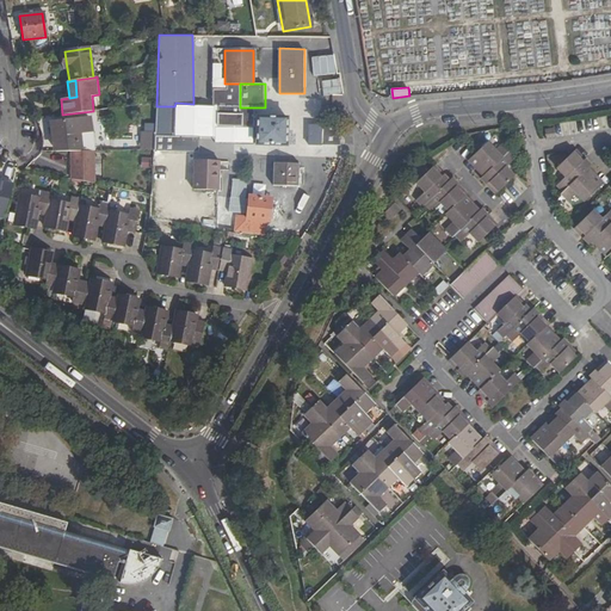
[(217,107),(240,107),(240,90),(224,91),(213,91),(211,107),(217,107)]
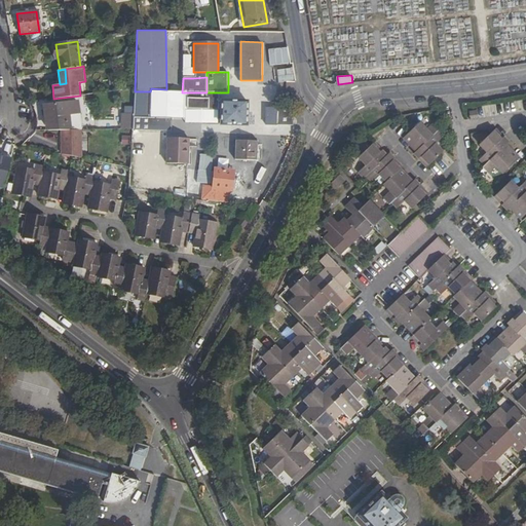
[(150,91),(135,91),(133,115),(133,117),(150,118),(150,91)]
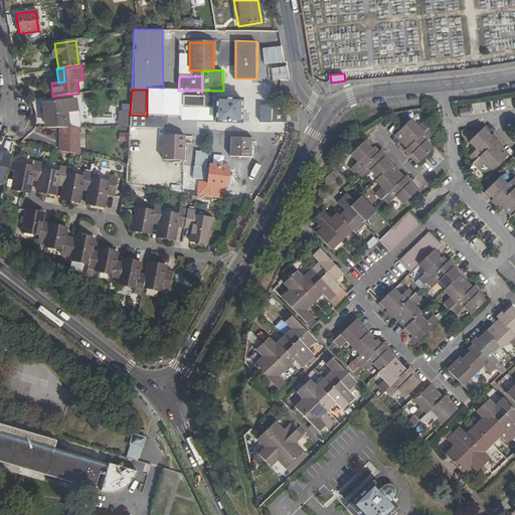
[(202,91),(183,91),(183,107),(213,108),(214,91),(202,91)]
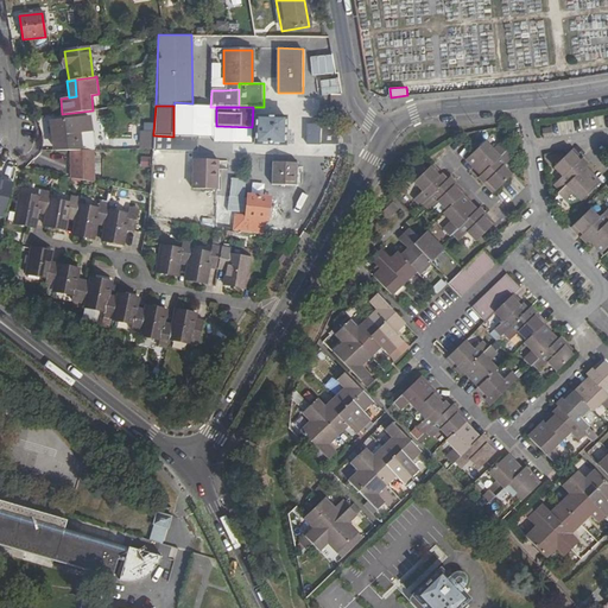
[(89,116),(52,121),(56,152),(82,151),(80,133),(90,131),(89,116)]
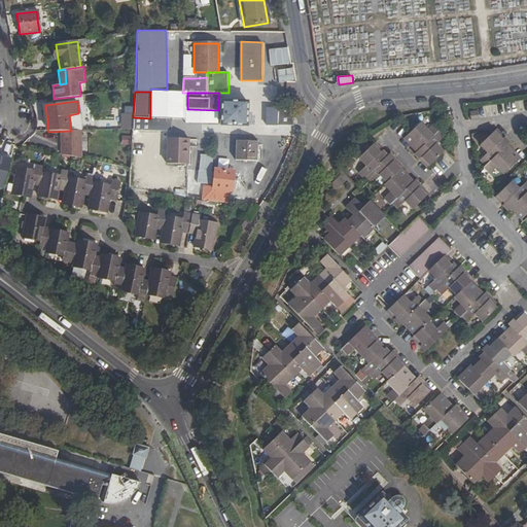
[(221,101),(220,126),(246,127),(247,102),(221,101)]
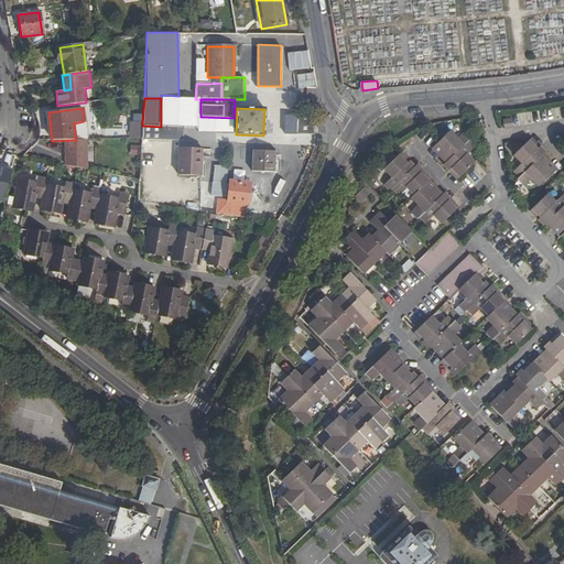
[(313,115),(297,115),(297,133),(313,133),(313,115)]
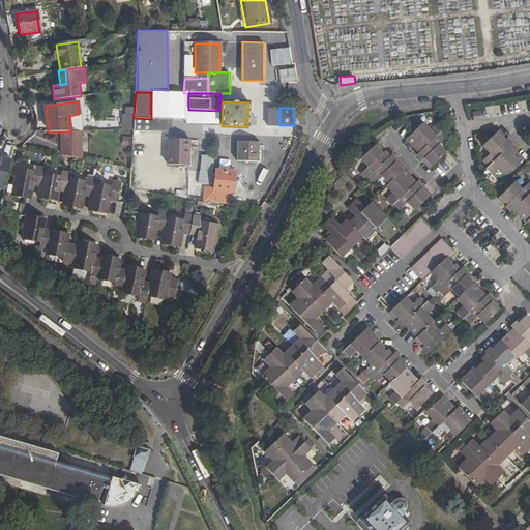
[(124,116),(124,131),(134,130),(134,118),(134,116),(124,116)]
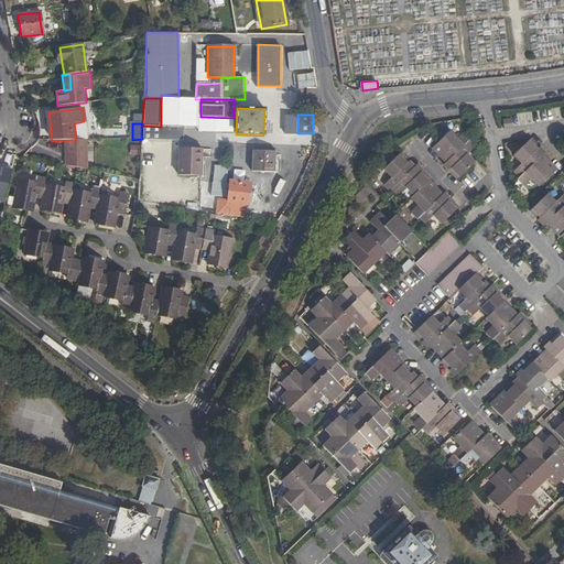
[(161,127),(142,126),(142,139),(184,139),(184,127),(161,127)]
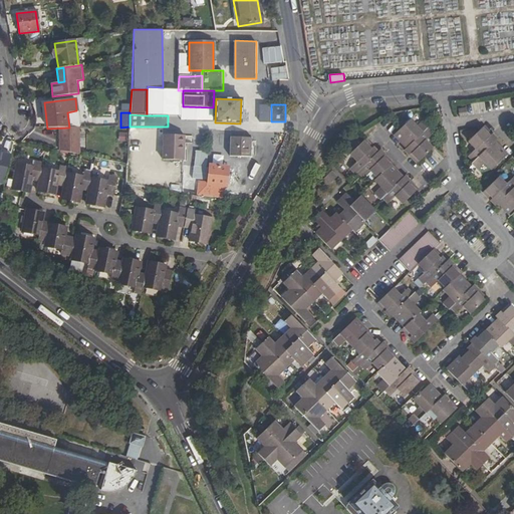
[(405,152),(409,156),(412,154),(419,162),(433,148),(426,141),(433,134),(428,129),(430,126),(424,120),(417,127),(409,120),(394,136),(406,149),(405,152)]
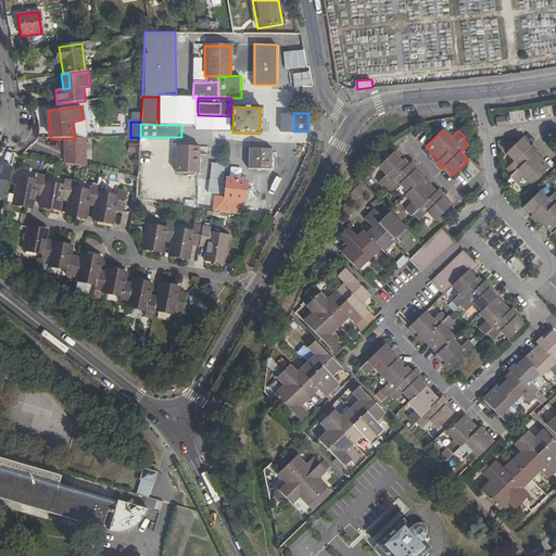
[(90,138),(66,138),(66,165),(90,169),(90,138)]
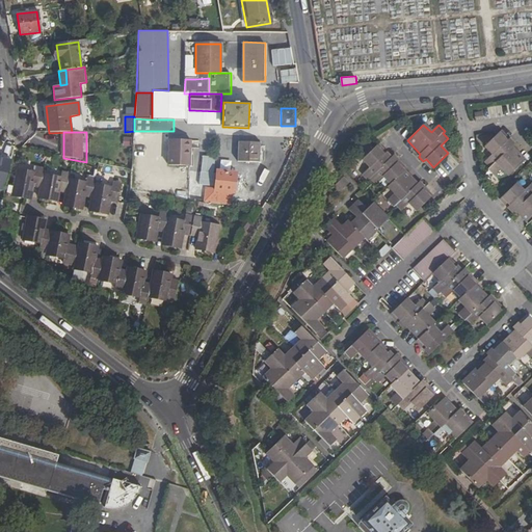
[(123,137),(122,145),(130,147),(131,137),(123,137)]
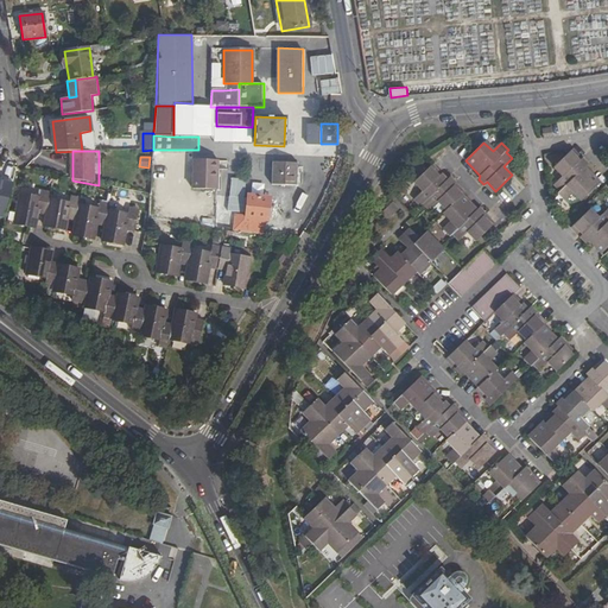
[(559,197),(565,203),(574,195),(581,203),(597,187),(583,173),(587,170),(572,157),(557,173),(564,181),(556,189),(562,195),(559,197)]
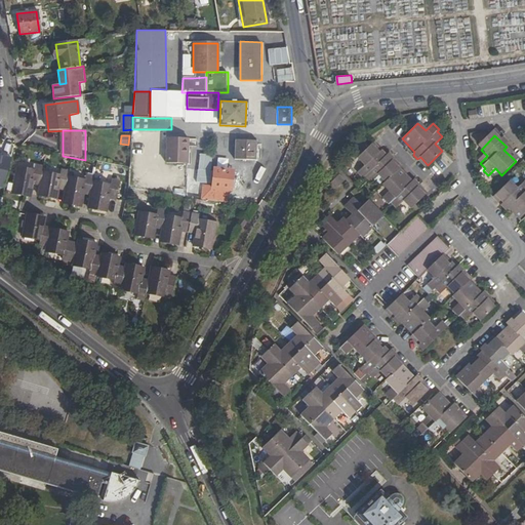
[(167,137),(165,164),(187,164),(189,138),(167,137)]
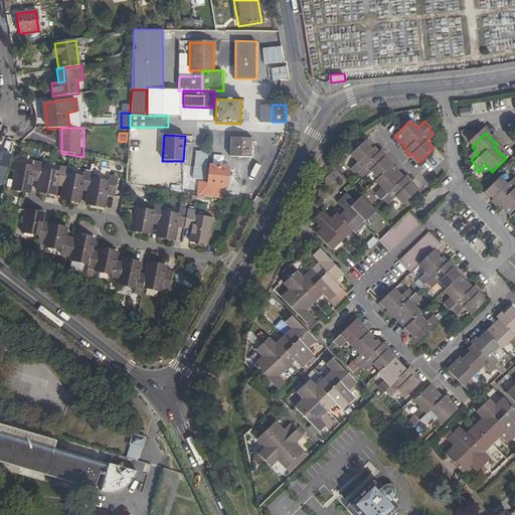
[(222,138),(221,152),(230,153),(230,138),(222,138)]
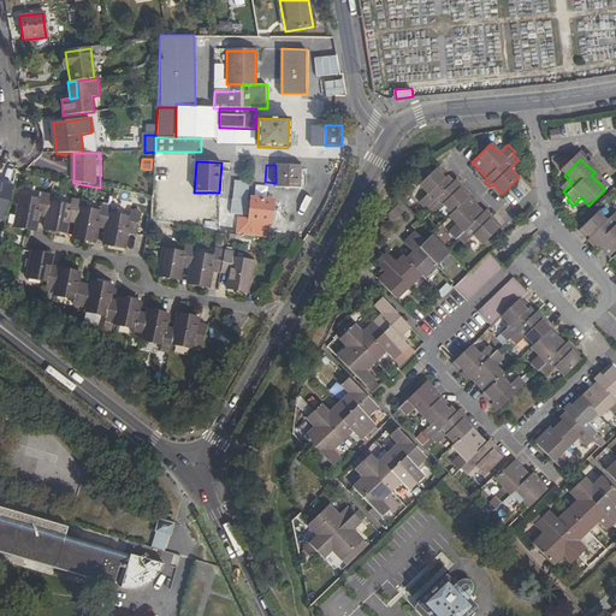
[(276,183),(274,187),(300,188),(301,166),(276,165),(276,183)]
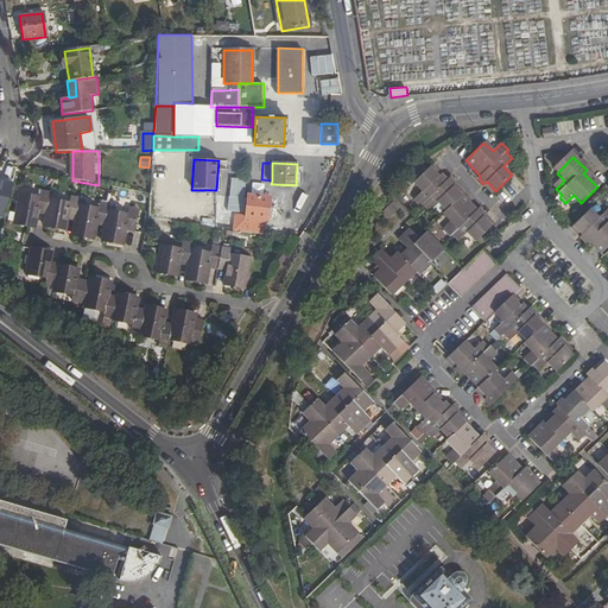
[(450,236),(453,235),(457,241),(467,233),(475,241),(493,225),(480,209),(475,213),(460,197),(462,195),(447,179),(445,181),(431,166),(413,183),(423,192),(413,201),(419,207),(422,204),(429,210),(437,202),(445,211),(443,214),(450,222),(443,229),(450,236)]
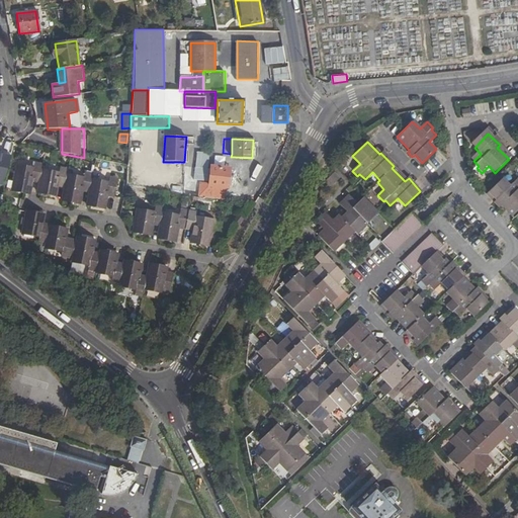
[(39,183),(37,193),(56,196),(57,187),(64,188),(62,200),(80,204),(82,192),(89,193),(87,205),(104,208),(107,196),(113,198),(116,180),(110,178),(109,183),(91,180),(92,175),(85,173),(84,178),(66,175),(67,170),(61,168),(60,173),(41,170),(42,165),(35,163),(34,169),(17,166),(12,190),(29,194),(32,182),(39,183)]
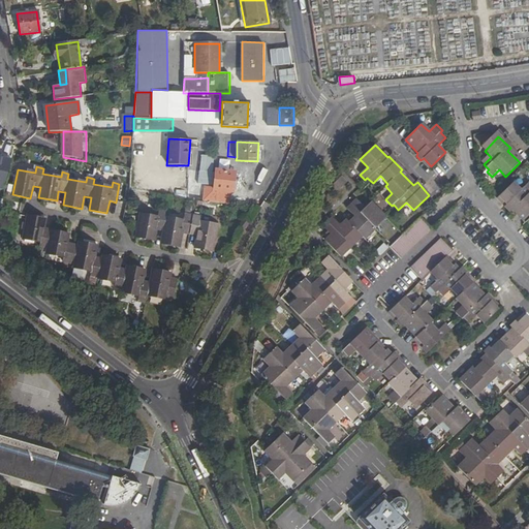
[(205,192),(229,195),(230,192),(234,192),(235,172),(215,169),(213,187),(206,186),(205,192)]
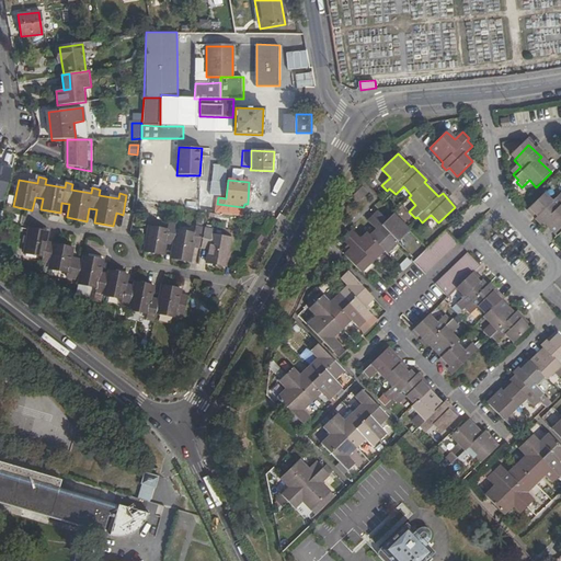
[(368,192),(363,186),(357,191),(363,197),(368,192)]
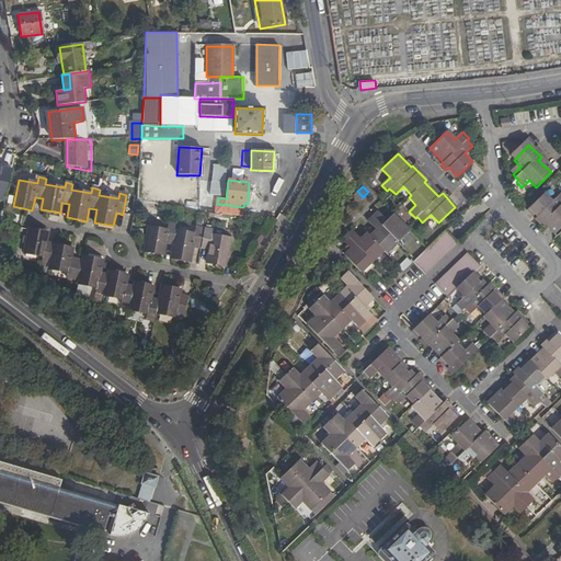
[(547,222),(559,235),(560,232),(560,196),(553,205),(546,197),(531,212),(545,225),(547,222)]
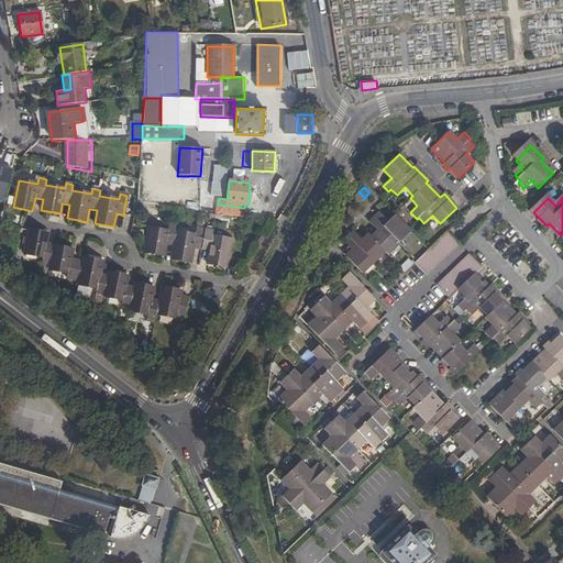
[(244,208),(218,205),(217,214),(244,218),(244,208)]
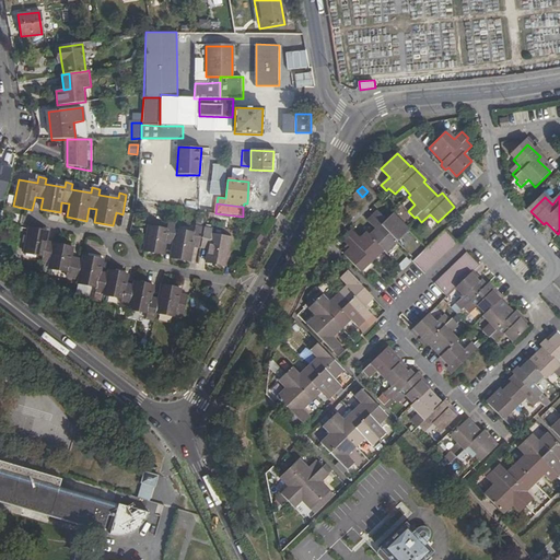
[(409,230),(393,213),(386,220),(377,211),(373,216),(368,221),(375,230),(369,235),(365,232),(360,237),(352,230),(347,235),(349,237),(345,242),(349,248),(343,254),(361,272),(371,261),(383,251),(385,253),(397,242),(409,230)]
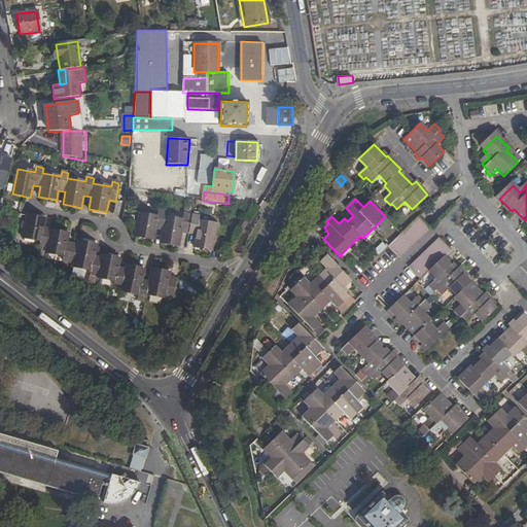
[(196,235),(194,247),(212,250),(216,224),(198,221),(199,217),(192,216),(184,214),(183,219),(165,217),(165,211),(159,210),(157,217),(139,214),(135,237),(153,240),(155,229),(162,230),(160,243),(179,246),(181,233),(188,234),(196,235)]
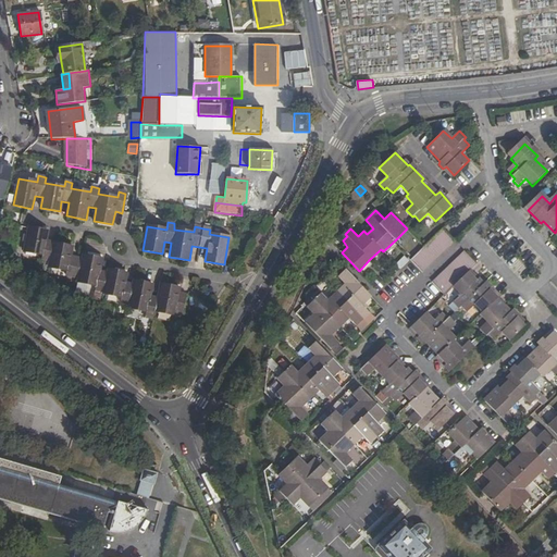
[(102,259),(83,256),(82,259),(71,257),(73,248),(52,244),(53,242),(46,240),(48,232),(28,227),(24,251),(44,256),(42,260),(49,262),(49,268),(66,271),(66,276),(77,279),(77,283),(96,286),(96,292),(101,293),(101,295),(122,298),(121,302),(127,304),(127,309),(146,312),(146,317),(152,319),(153,312),(174,316),(175,313),(181,314),(185,295),(178,294),(180,288),(160,285),(157,298),(149,297),(151,285),(133,281),(132,284),(125,283),(127,273),(107,270),(106,272),(100,271),(102,259)]
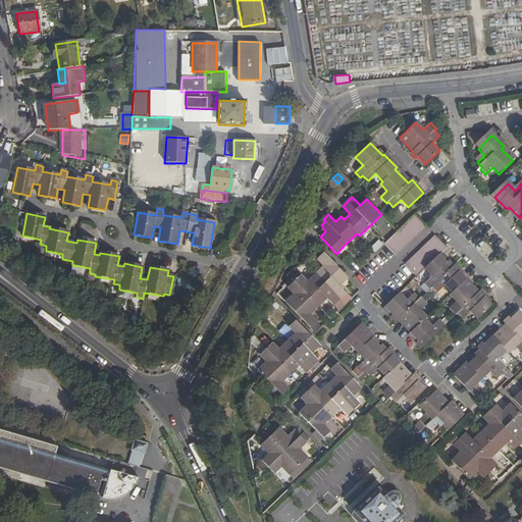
[(425,225),(414,214),(397,231),(384,243),(396,254),(425,225)]
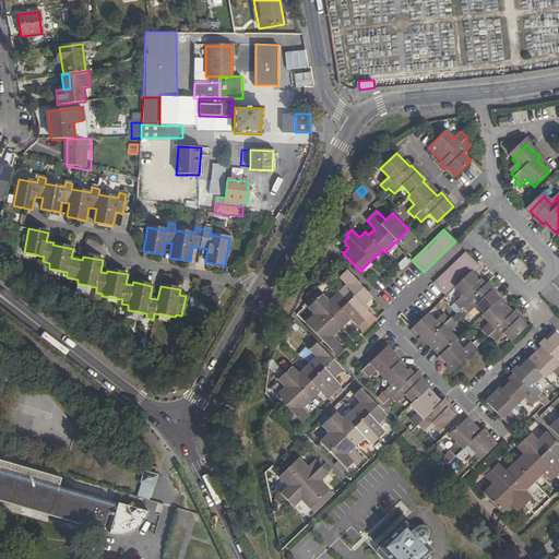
[(455,286),(470,272),(477,264),(466,253),(435,284),(445,296),(455,286)]
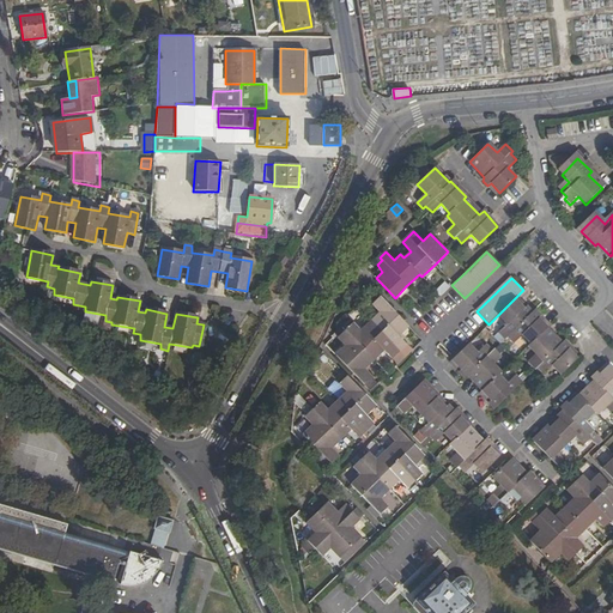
[(382,350),(390,358),(399,350),(405,344),(396,335),(407,326),(398,315),(380,297),(372,304),(381,313),(371,321),(360,332),(352,323),(345,331),(338,338),(346,346),(337,356),(346,365),(364,383),(371,376),(364,368),(372,359),(382,350)]
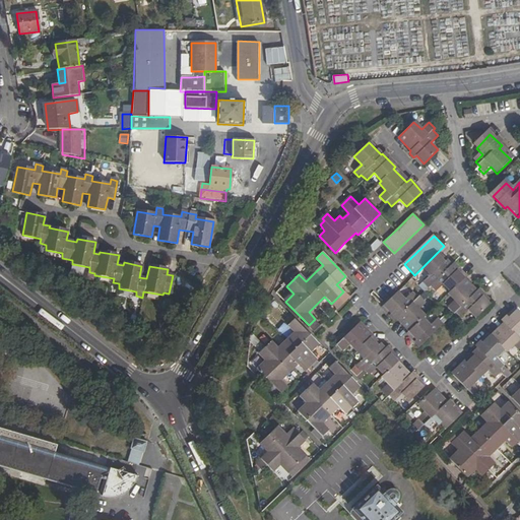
[(450,266),(437,253),(424,266),(432,274),(425,281),(430,286),(432,284),(436,289),(444,282),(451,290),(449,293),(457,301),(450,308),(454,313),(457,311),(461,316),(469,309),(476,317),(491,303),(478,289),(475,293),(463,279),(466,276),(454,263),(450,266)]
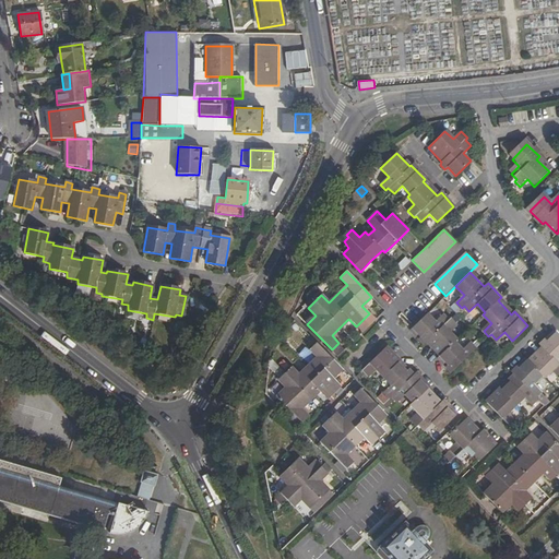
[(304,321),(311,313),(305,308),(297,314),(304,321)]
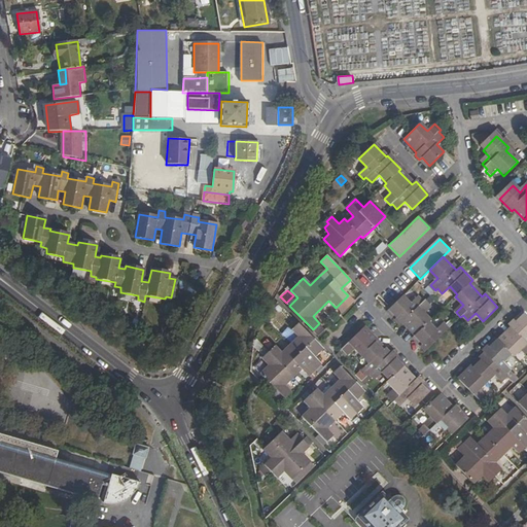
[(449,328),(444,323),(436,330),(428,322),(430,320),(423,312),(429,306),(424,301),(422,302),(418,296),(413,301),(406,292),(388,310),(387,311),(399,324),(401,322),(415,336),(413,338),(425,351),(449,328)]
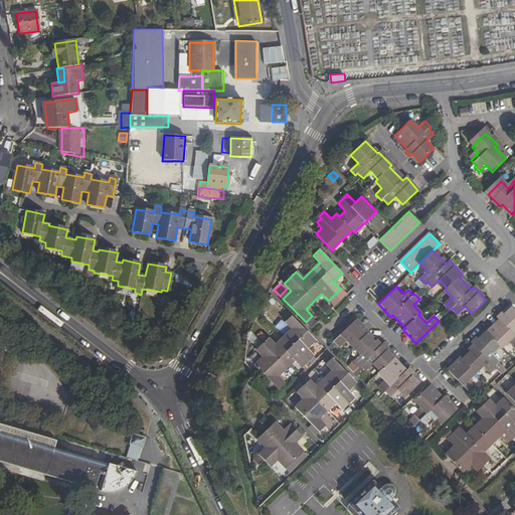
[(514,327),(514,326),(514,309),(510,304),(496,318),(498,320),(485,332),(483,330),(469,343),(471,345),(458,358),(446,369),(467,390),(472,385),(466,378),(472,372),(480,364),(486,371),(492,366),(490,364),(495,359),(489,352),(496,345),(499,346),(506,339),(512,346),(514,342),(514,327)]
